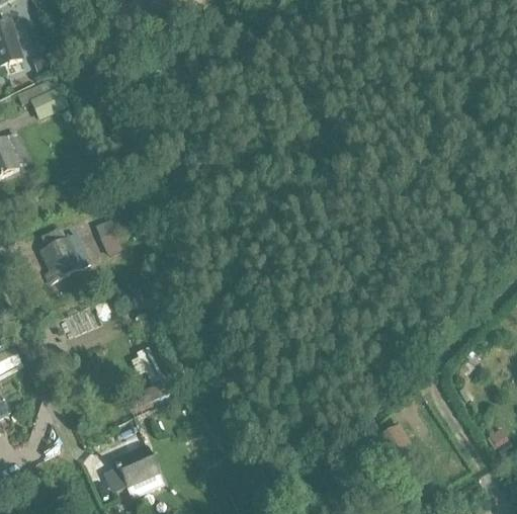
[(0,67),(22,61),(10,21),(0,24),(0,67)]
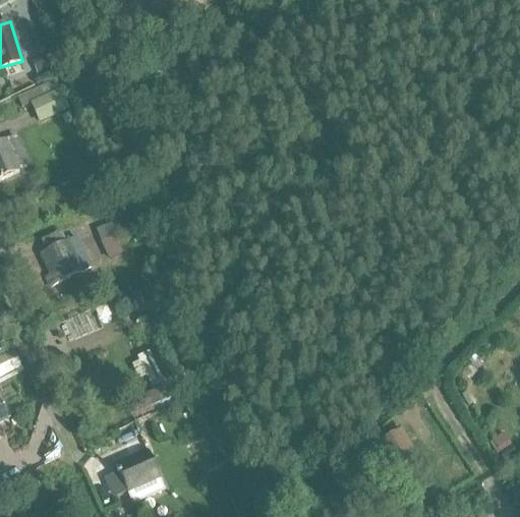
[(53,52),(46,54),(51,66),(58,62),(53,52)]
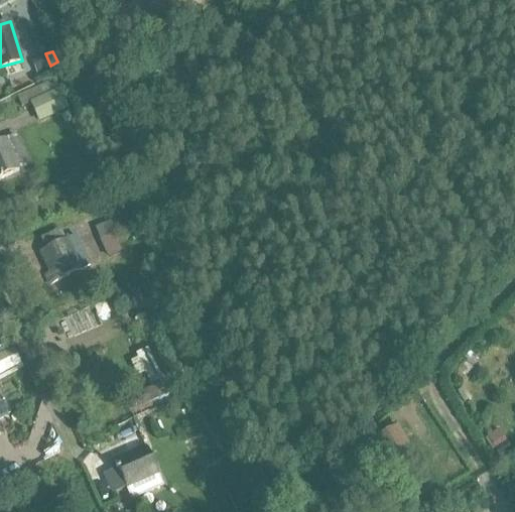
[(38,72),(51,67),(50,66),(45,53),(33,58),(38,72)]
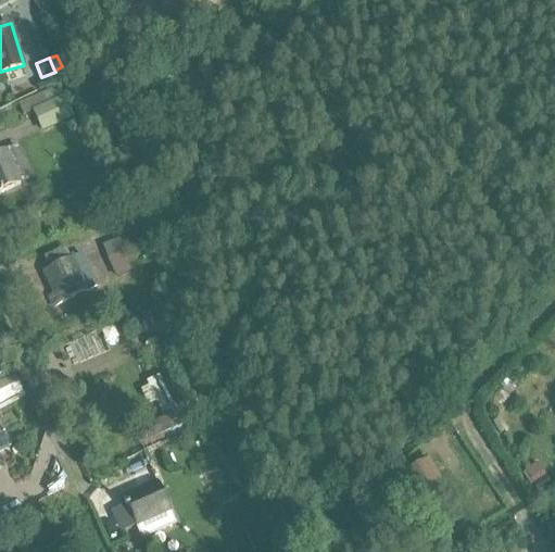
[(42,129),(74,114),(64,92),(60,83),(21,100),(26,111),(33,108),(42,129)]
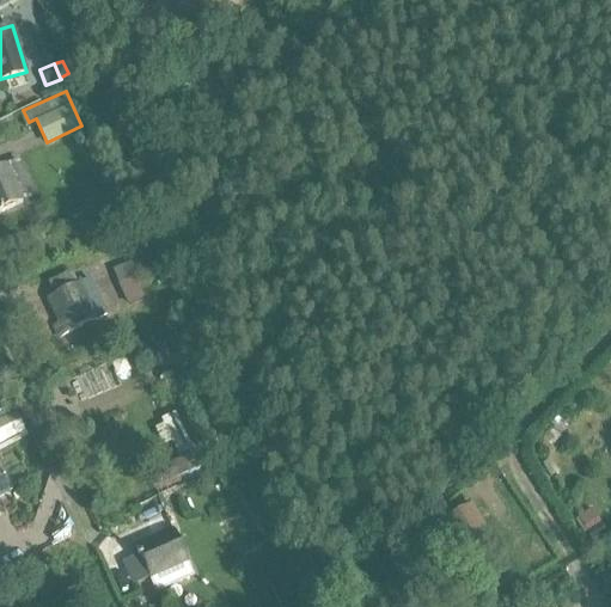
[(0,164),(0,209),(25,198),(35,194),(18,155),(7,160),(0,164)]
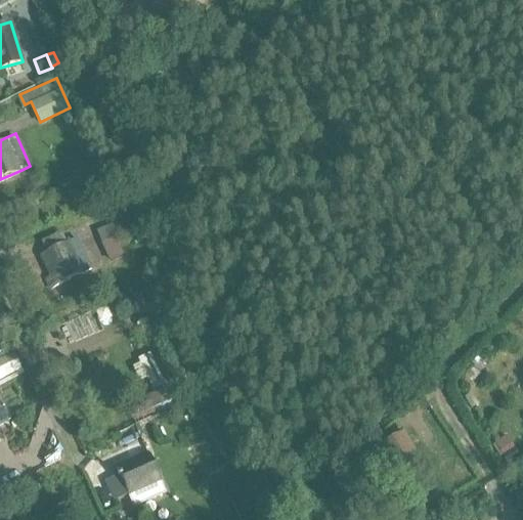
[(101,241),(110,259),(124,254),(116,234),(124,231),(119,219),(99,227),(103,240),(101,241)]
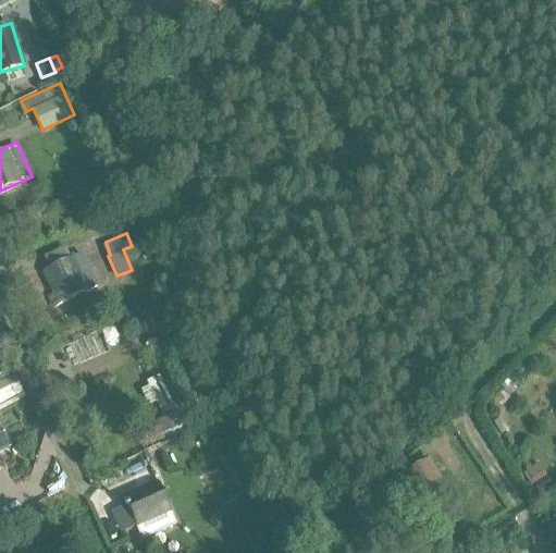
[(48,253),(53,265),(76,254),(71,242),(48,253)]
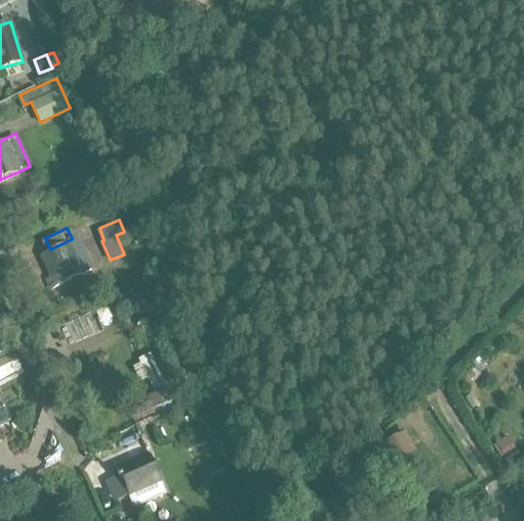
[(78,236),(72,239),(50,249),(40,253),(49,275),(45,277),(50,288),(81,274),(93,269),(78,236)]
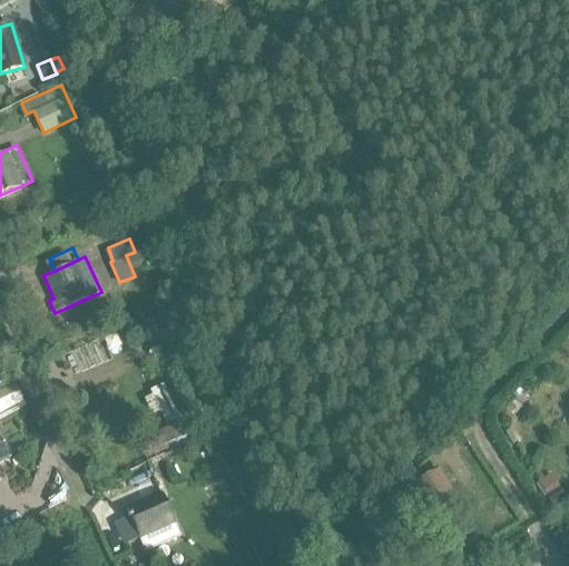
[(157,311),(137,319),(143,335),(164,328),(157,311)]
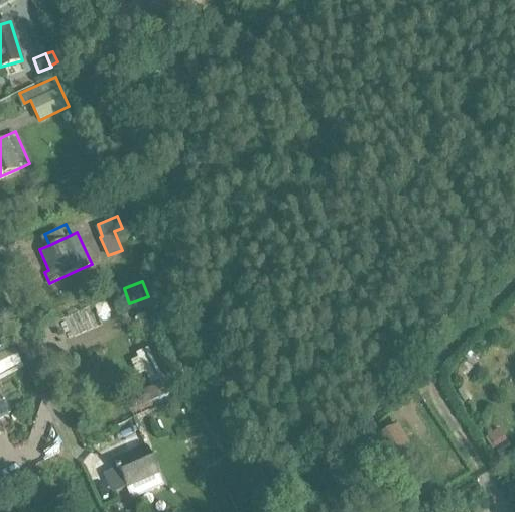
[(14,344),(0,351),(0,372),(23,361),(14,344)]
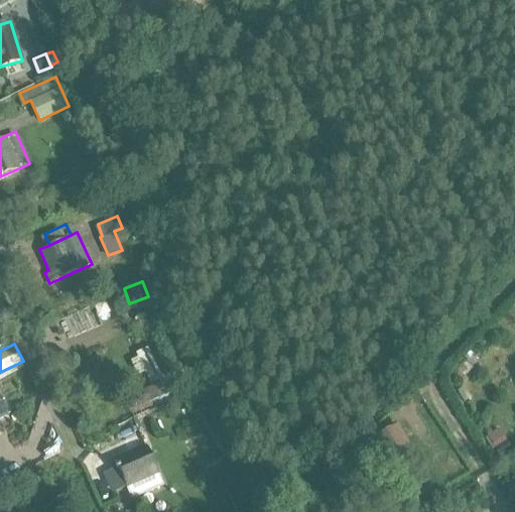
[(138,374),(146,371),(152,384),(128,395),(134,407),(170,391),(164,379),(148,346),(137,351),(139,356),(132,359),(138,374)]
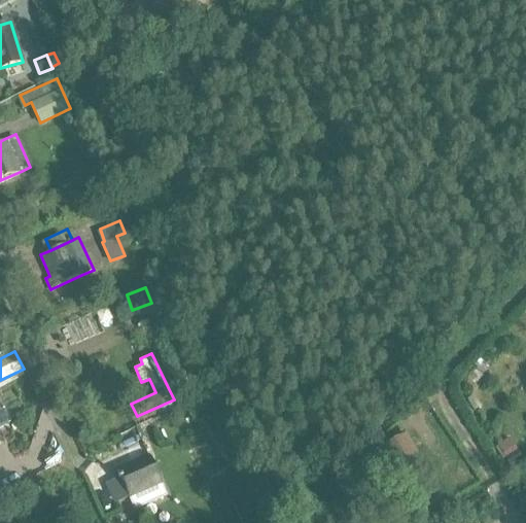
[(372,453),(387,483),(398,477),(402,484),(426,471),(414,449),(412,450),(402,434),(372,453)]
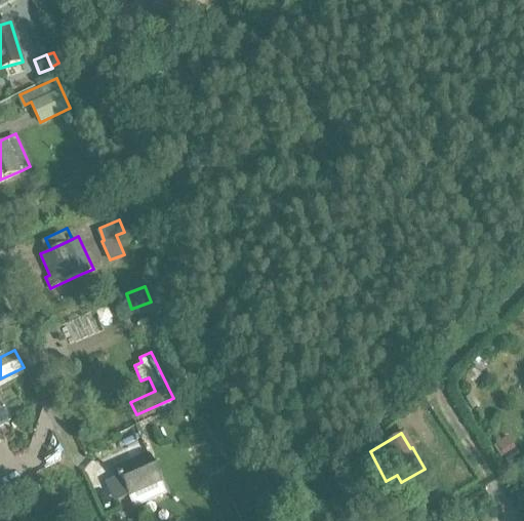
[(494,443),(506,459),(519,450),(509,434),(494,443)]
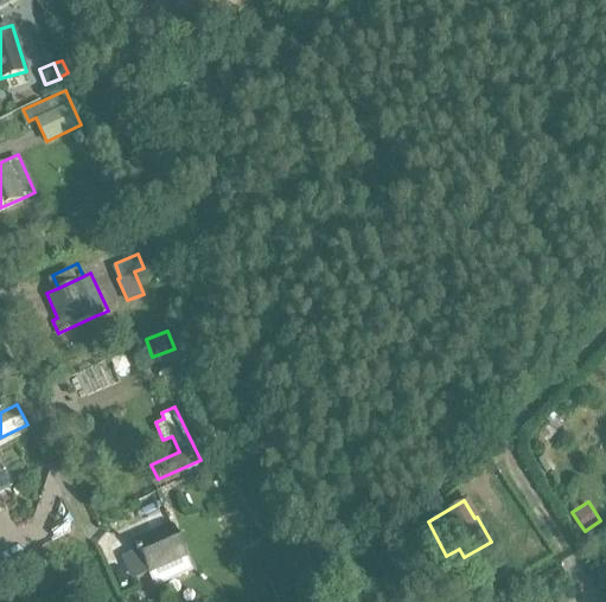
[(52,537),(75,526),(70,516),(48,527),(52,537)]
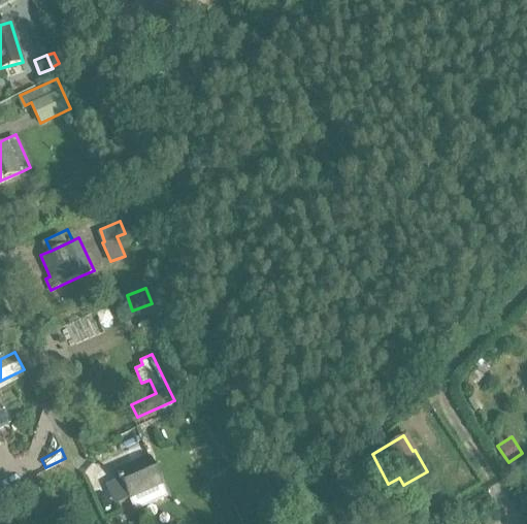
[(130,496),(163,482),(151,456),(118,470),(121,477),(121,478),(120,478),(121,480),(122,480),(130,496)]
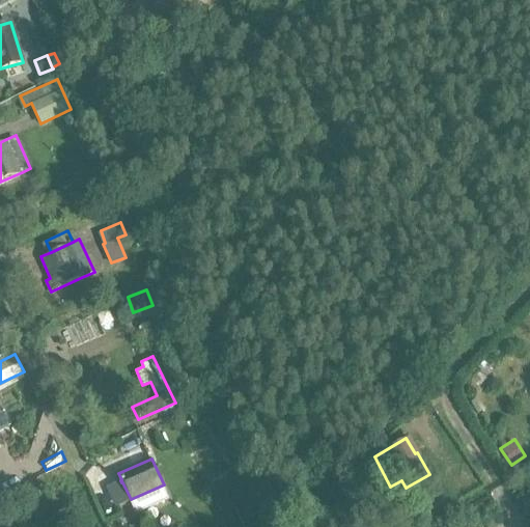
[(121,479),(107,487),(115,506),(131,499),(122,482),(121,482),(120,480),(121,480),(121,479)]
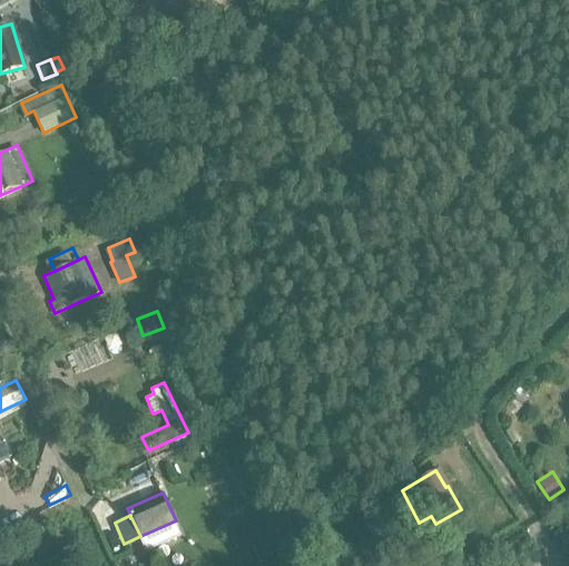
[(189,565),(184,554),(167,562),(169,565),(189,565)]
